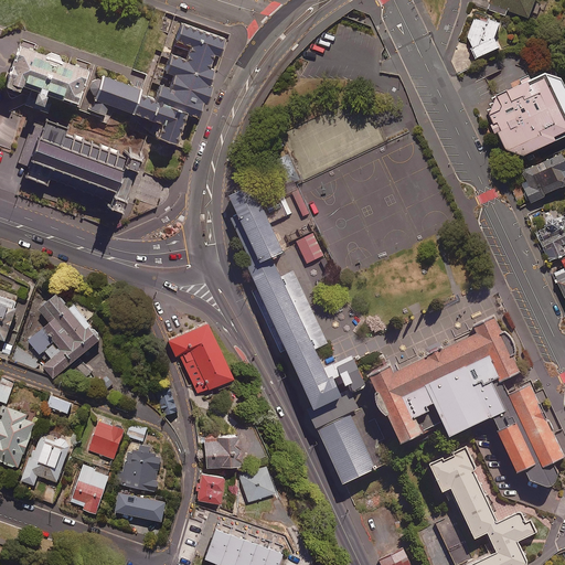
[(480,0),(464,39),(475,59),(503,46),(515,13),(526,18),(532,0),(480,0)]
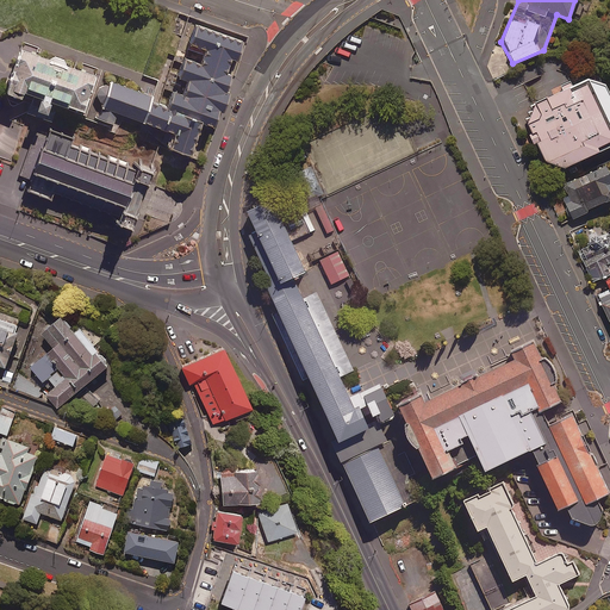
[(173,149),(195,155),(205,125),(215,129),(217,130),(223,112),(226,113),(232,95),(228,93),(234,76),(229,74),(235,60),(240,61),(247,39),(199,24),(191,47),(206,53),(203,62),(188,57),(181,79),(191,82),(186,95),(178,92),(172,109),(155,104),(148,124),(179,135),(173,149)]
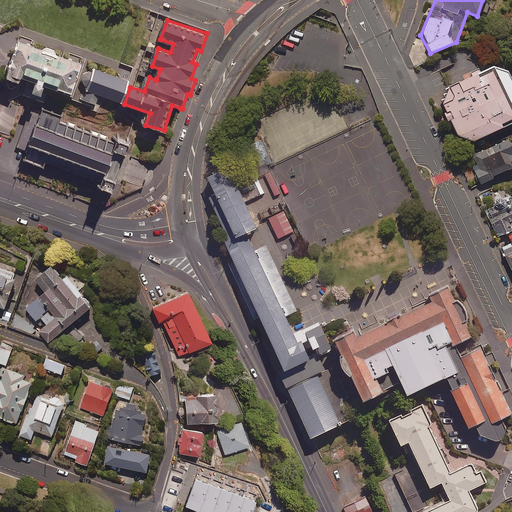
[(24,43),(20,42),(6,79),(19,84),(21,79),(28,81),(26,90),(24,95),(43,102),(47,90),(48,89),(48,87),(71,95),(82,64),(80,63),(82,57),(70,53),(68,58),(68,59),(56,55),(54,50),(47,47),(43,50),(24,43)]
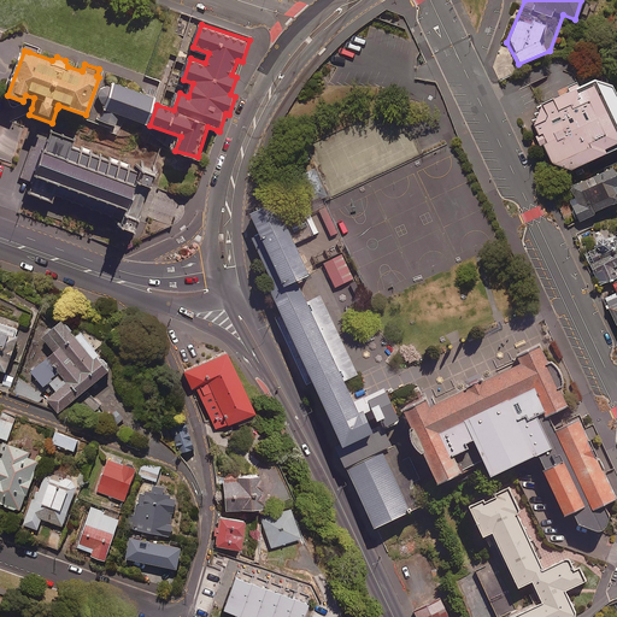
[(538,103),(530,125),(547,162),(566,169),(616,145),(616,88),(615,83),(594,80),(538,103)]
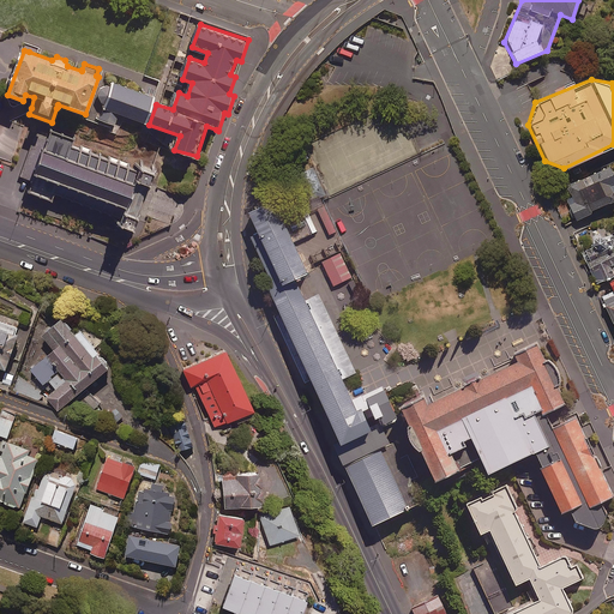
[(146,94),(113,83),(112,86),(108,85),(101,89),(98,96),(102,102),(107,104),(103,112),(102,114),(100,114),(98,119),(115,126),(120,115),(149,125),(152,113),(156,104),(157,97),(151,95),(146,94)]
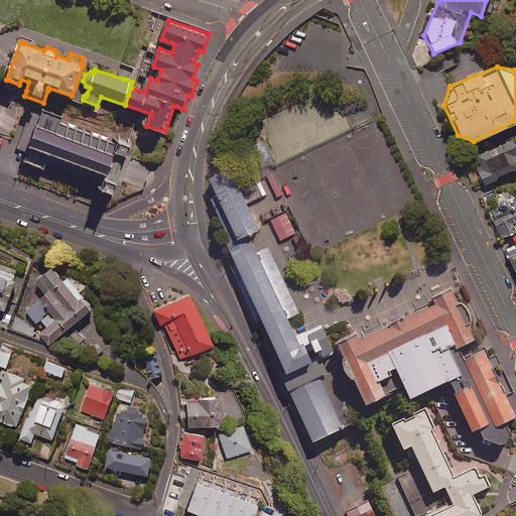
[(65,117),(44,110),(41,118),(30,114),(18,144),(16,149),(27,153),(24,162),(44,169),(47,163),(107,185),(104,192),(115,197),(119,185),(117,184),(122,169),(127,156),(129,156),(132,146),(119,141),(118,144),(61,123),(65,117)]
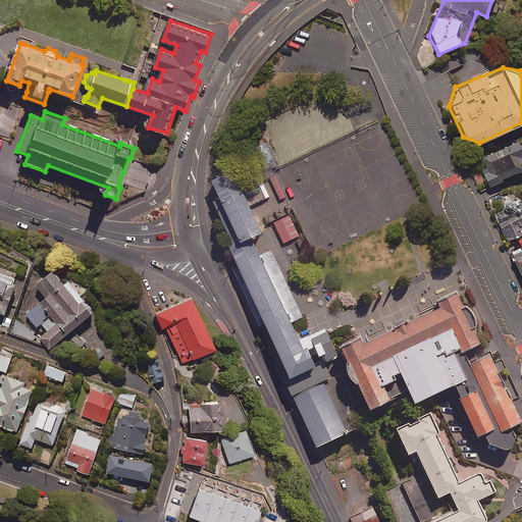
[(268,142),(259,146),(269,168),(278,164),(268,142)]
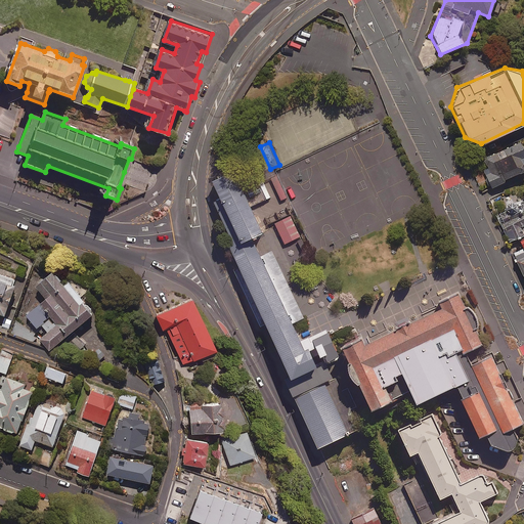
[(523,151),(520,142),(478,162),(489,186),(523,170),(523,162),(522,157),(523,156),(523,151)]
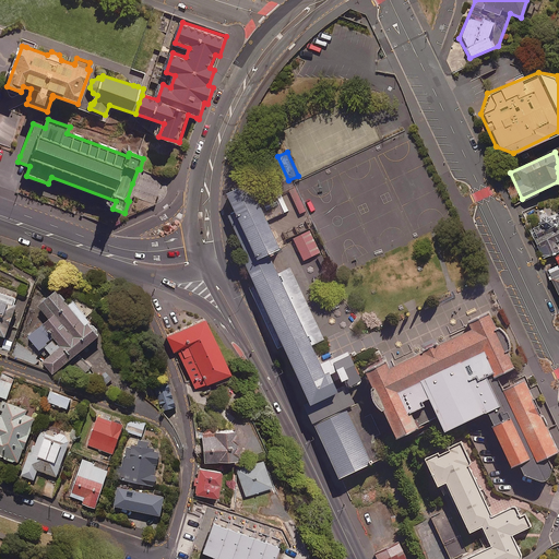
[(227,214),(249,259),(244,261),(310,403),(337,390),(328,370),(324,371),(312,344),(324,339),(290,265),(278,271),(269,251),(280,246),(249,179),(226,190),(235,210),(227,214)]
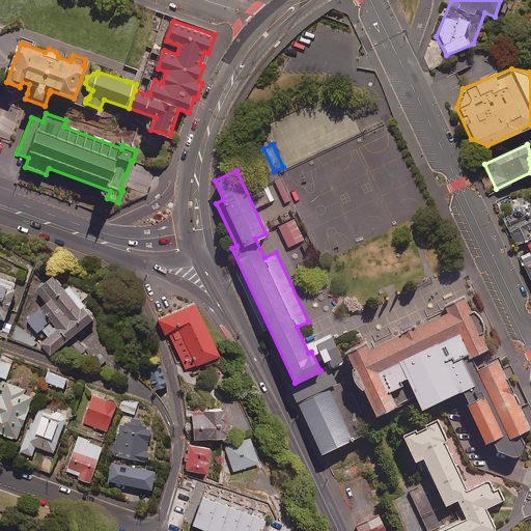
[(281,175),(274,178),(286,202),(292,199),(281,175)]
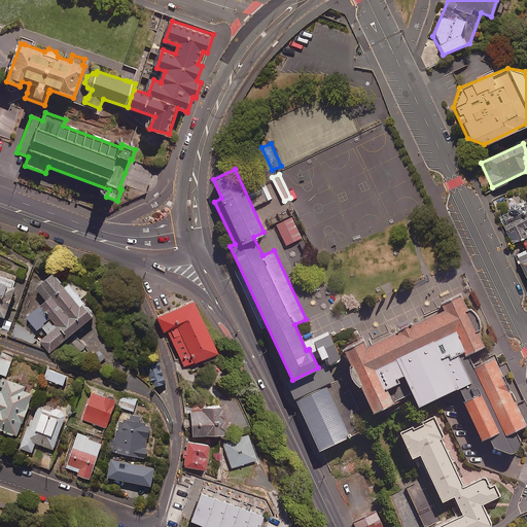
[(526,197),(500,210),(516,243),(526,237),(526,197)]
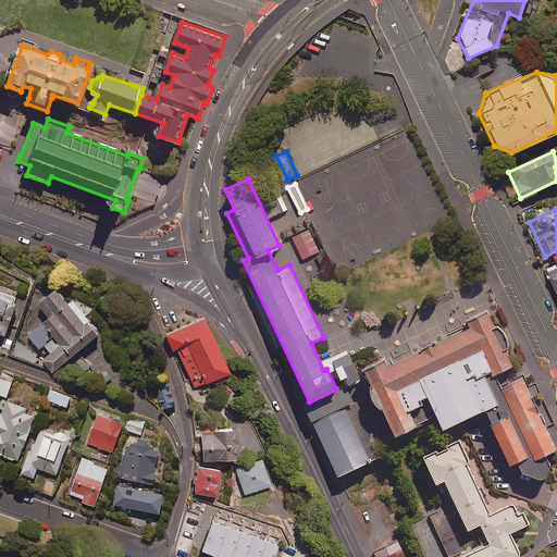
[(286,238),(310,229),(307,221),(283,231),(286,238)]
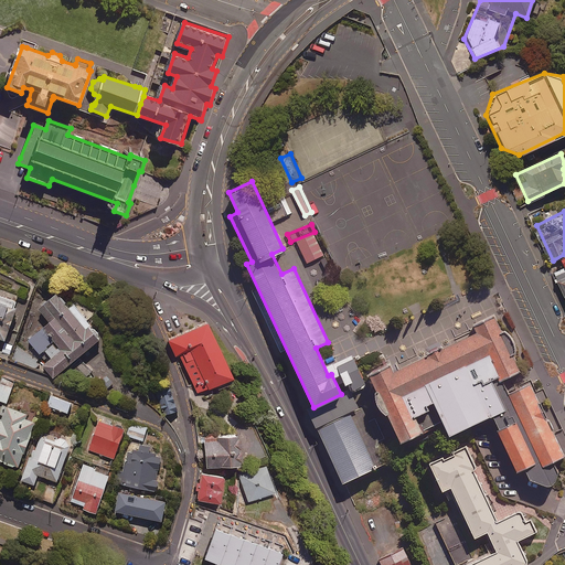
[(312,233),(296,241),(307,263),(323,255),(312,233)]
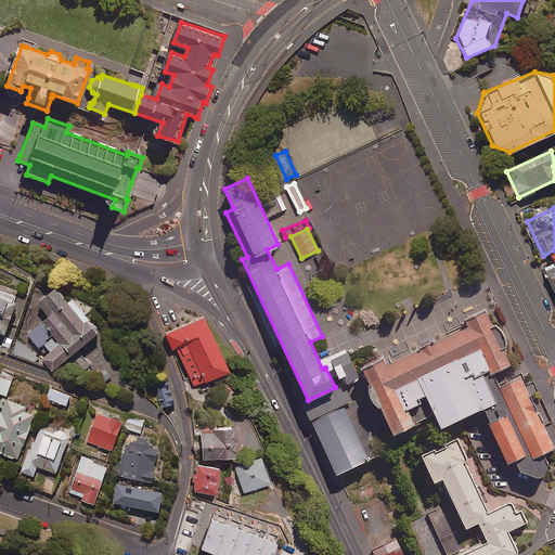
[(0,331),(2,332),(7,319),(13,299),(12,298),(13,293),(0,287),(0,331)]
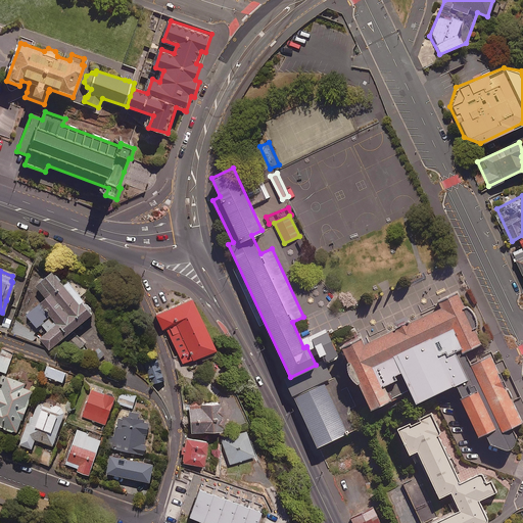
[(77,303),(48,271),(33,284),(43,297),(25,314),(36,327),(44,321),(43,320),(48,315),(55,323),(38,337),(48,348),(90,313),(80,301),(77,303)]
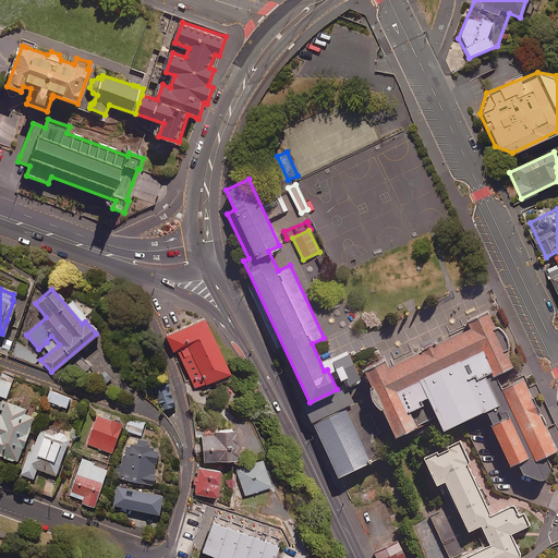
[(383,405),(396,433),(437,413),(444,427),(486,408),(494,422),(492,423),(511,464),(518,461),(523,472),(541,477),(548,474),(552,464),(547,455),(557,449),(523,376),(504,386),(497,373),(517,363),(511,350),(512,347),(511,336),(508,327),(500,322),(497,320),(490,308),(466,319),(470,325),(439,339),(437,335),(416,343),(419,349),(389,363),(386,358),(364,367),(372,383),(371,384),(371,390),(372,397),(375,401),(380,407),(383,405)]
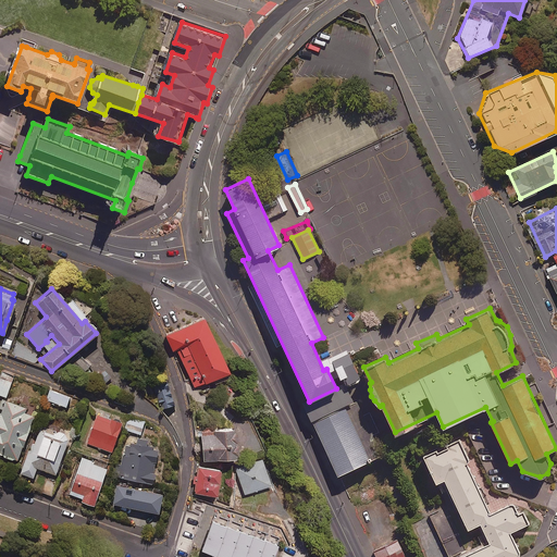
[(229,369),(203,314),(165,333),(173,349),(176,347),(194,385),(229,369)]
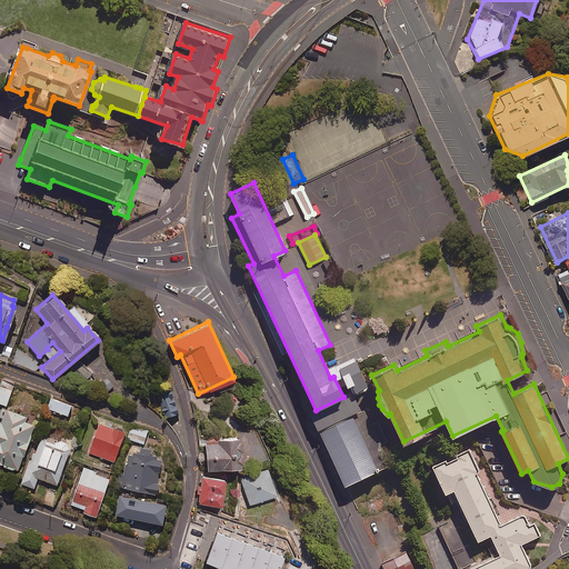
[(15,383),(3,380),(0,388),(0,402),(7,406),(15,383)]
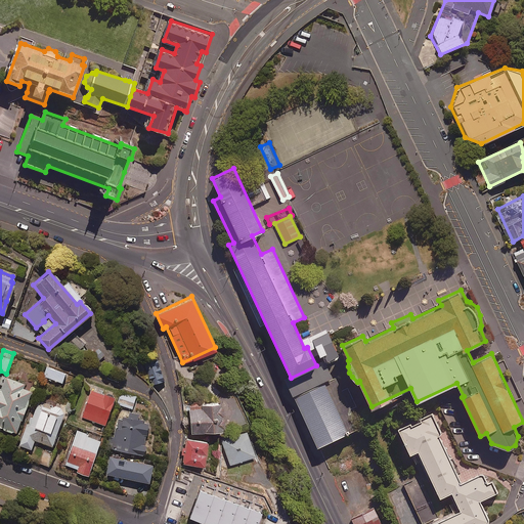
[(143,360),(151,385),(165,381),(156,356),(143,360)]
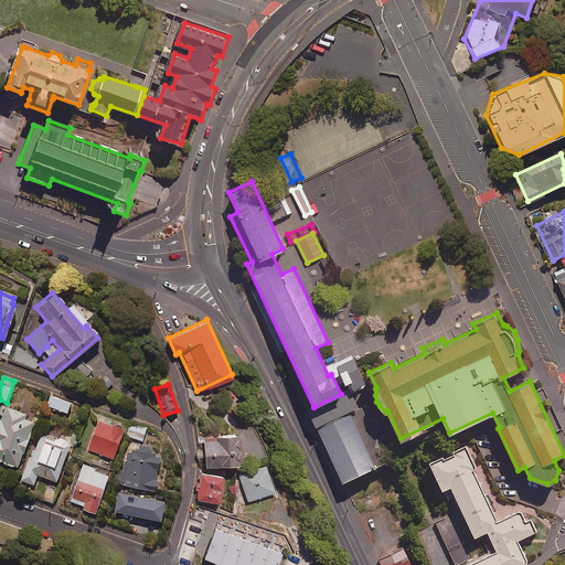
[(71,403),(52,395),(49,406),(67,413),(71,403)]
